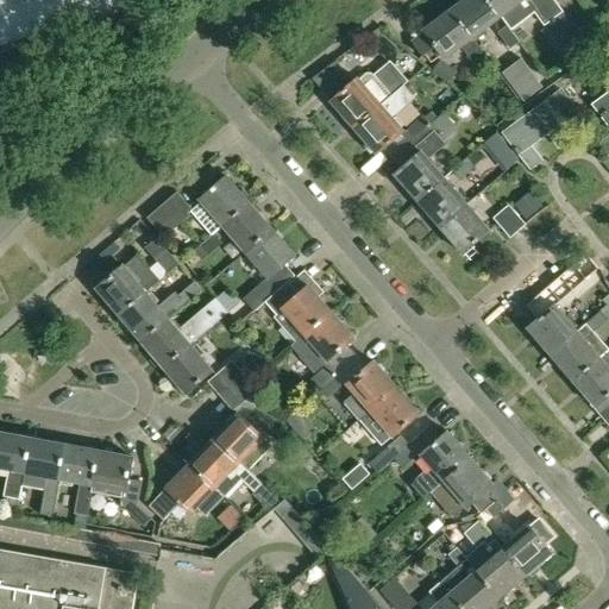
[(136,0),(0,0),(0,48),(137,2),(136,0)]
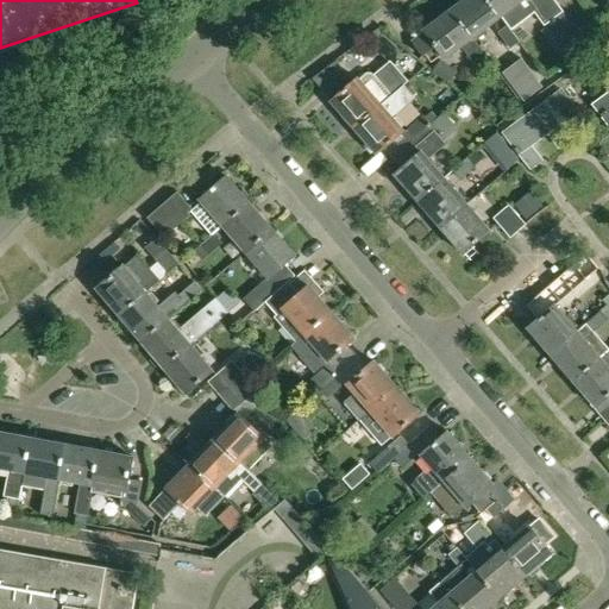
[(488,0),(465,0),(453,10),(475,38),(502,18),(488,0)]
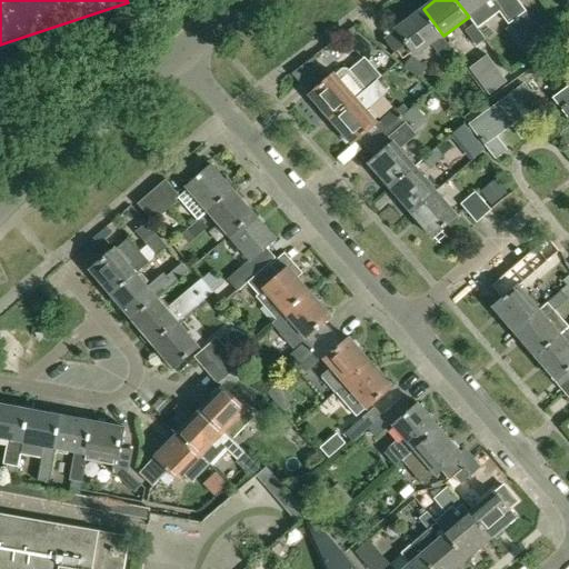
[(456,0),(469,17),(470,16),(479,28),(501,12),(510,23),(527,10),(519,0),(456,0)]
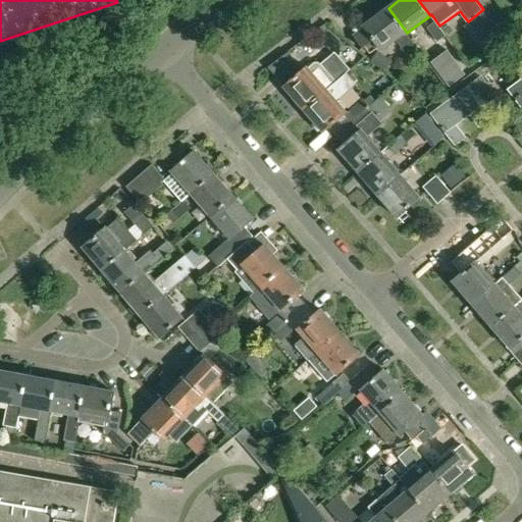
[(363,27),(352,35),(362,49),(365,47),(370,54),(378,47),(382,51),(397,41),(402,47),(412,40),(407,33),(388,8),(363,27)]
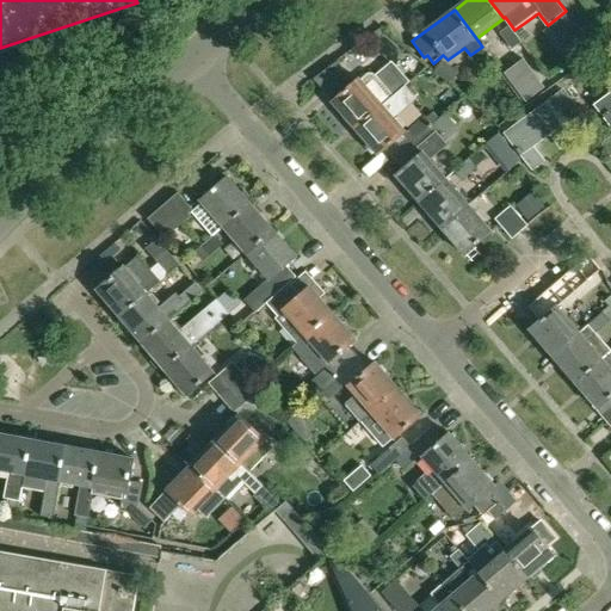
[(499,34),(512,49),(522,42),(508,26),(499,34)]
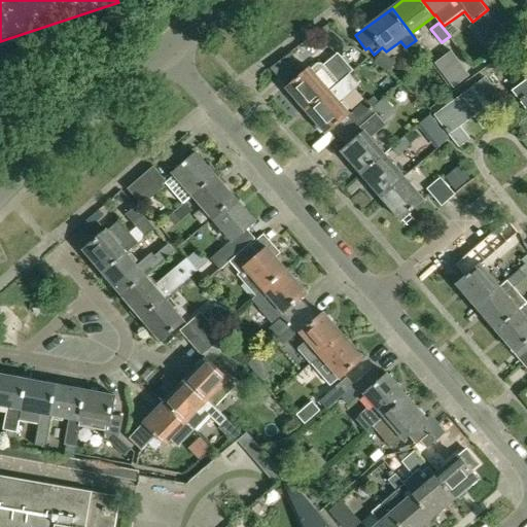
[(451,48),(434,61),(452,85),(468,73),(451,48)]
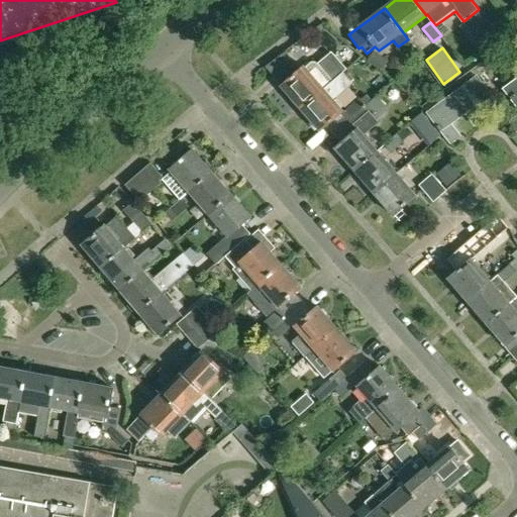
[(383,71),(388,63),(375,54),(369,62),(383,71)]
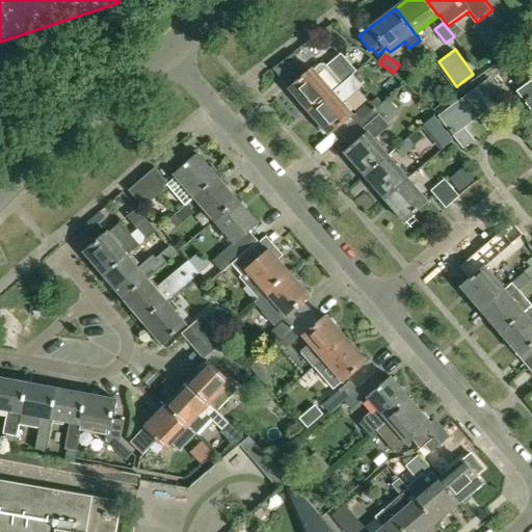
[(289,57),(274,70),(291,88),(311,111),(335,90),(344,83),(328,64),(325,62),(321,64),(316,69),(315,68),(304,76),(291,60),(289,57)]
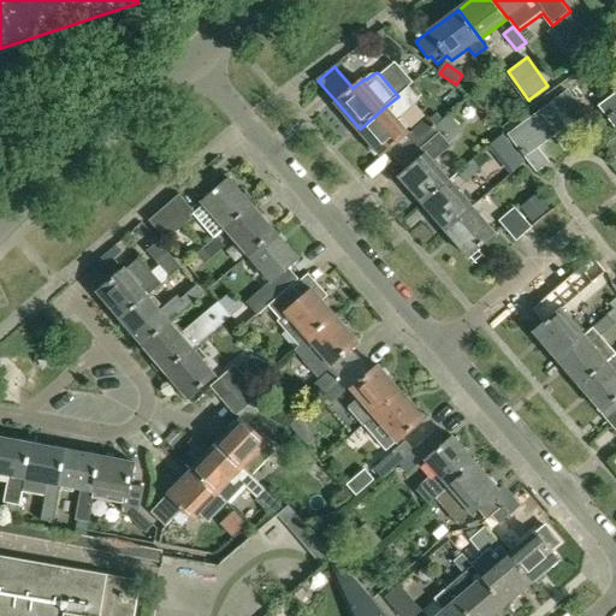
[(388,105),(360,129),(383,157),(389,150),(410,132),(408,129),(400,119),(420,101),(416,98),(408,88),(398,96),(388,105)]
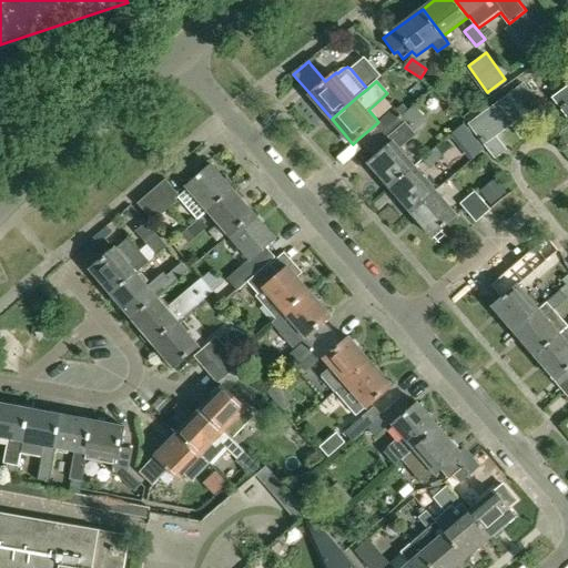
[(514,123),(513,124),(521,137),(531,129),(523,117),(540,103),(536,97),(535,98),(525,84),(498,103),(514,123)]
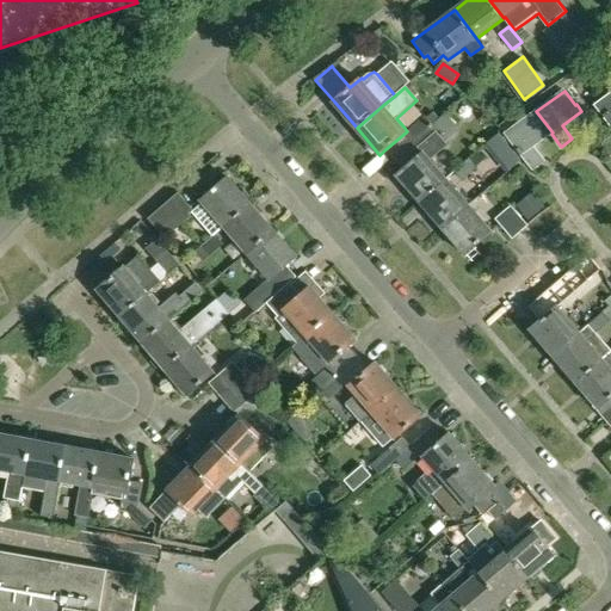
[(610,124),(610,141),(606,144),(610,152),(610,91),(596,103),(610,124)]
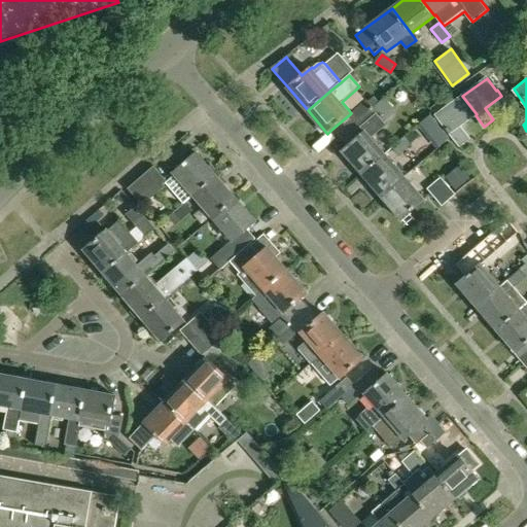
[(389,96),(384,101),(390,108),(391,109),(396,105),(389,96)]
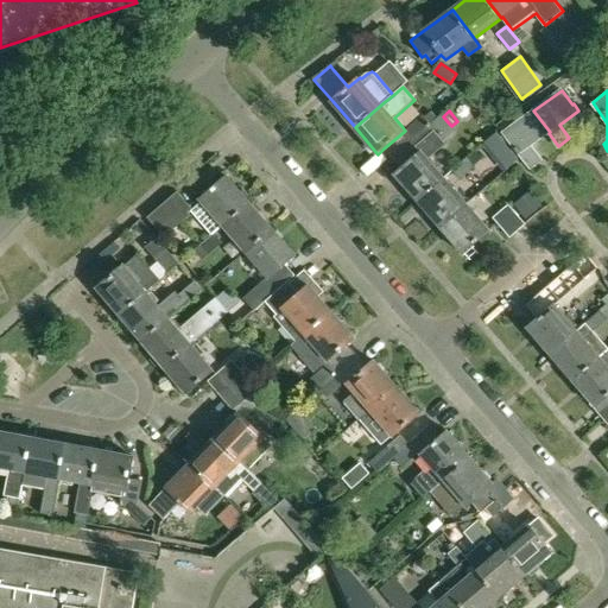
[(532,146),(549,133),(550,132),(533,111),(506,132),(517,147),(514,149),(519,156),(521,153),(531,166),(542,158),(532,146)]
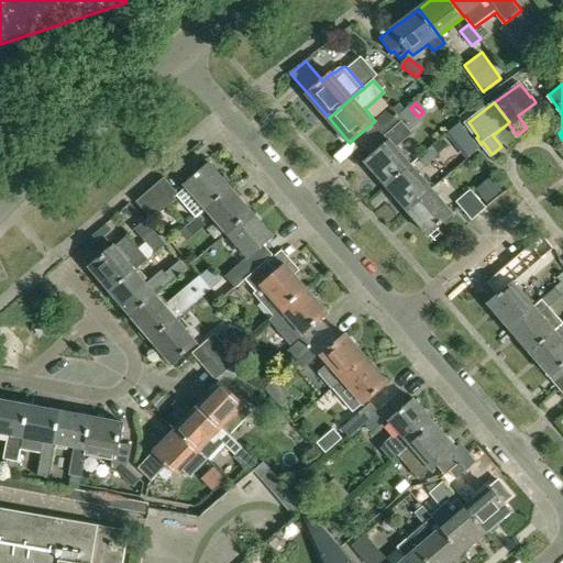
[(372,157),(366,162),(388,187),(414,164),(400,150),(398,146),(414,132),(411,130),(408,125),(418,117),(417,116),(410,108),(409,107),(405,110),(399,116),(400,117),(387,128),(392,133),(387,136),(390,141),(372,157)]
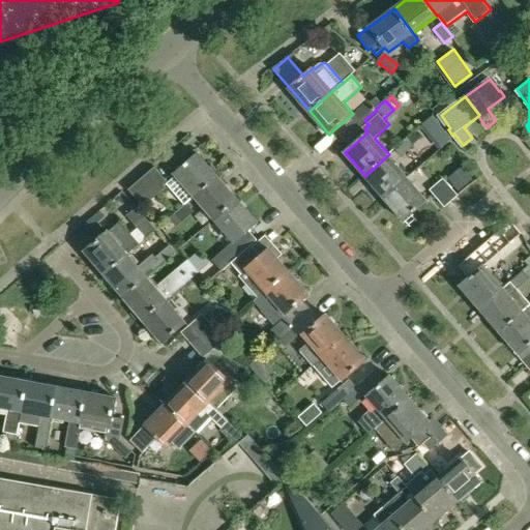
[(371,102),(358,113),(364,120),(377,110),(376,109),(371,102)]
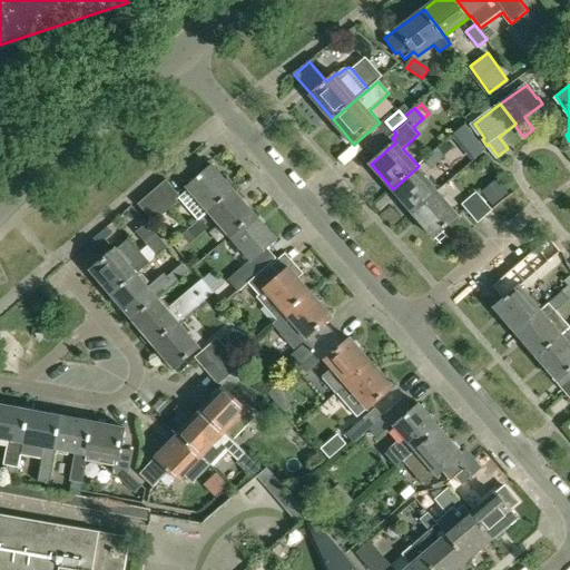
[(465,124),(454,133),(470,151),(480,143),(465,124)]
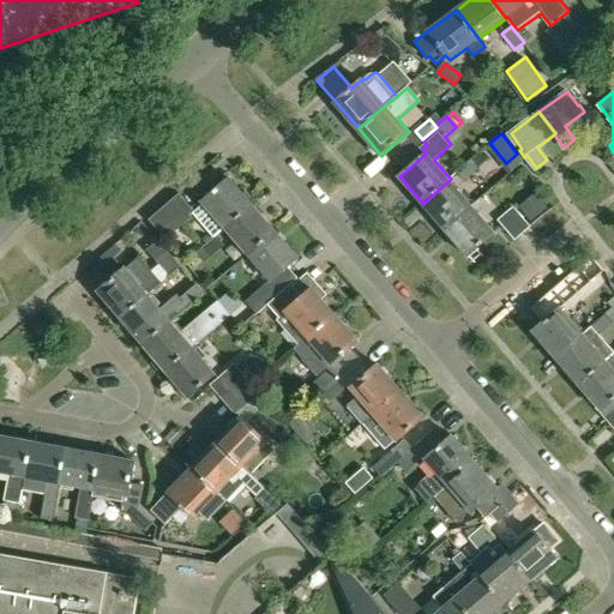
[(456,173),(464,182),(480,169),(471,158),(456,173)]
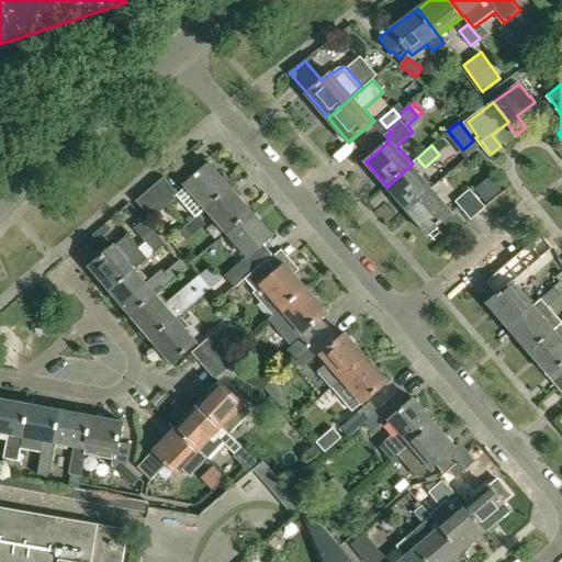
[(206,209),(232,188),(210,163),(186,184),(189,188),(180,195),(165,177),(136,201),(153,220),(179,197),(198,217),(206,209)]
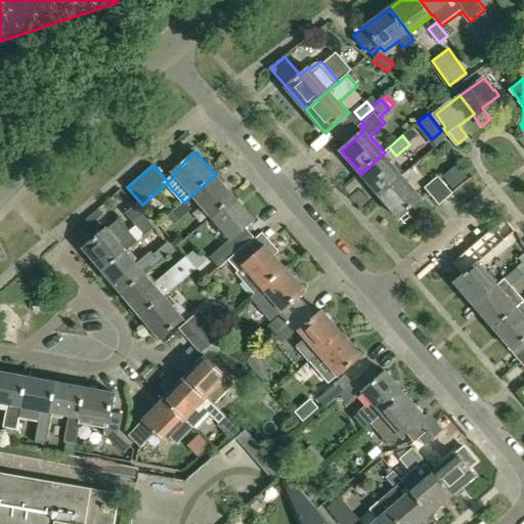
[(361,174),(381,197),(404,175),(385,153),(361,174)]
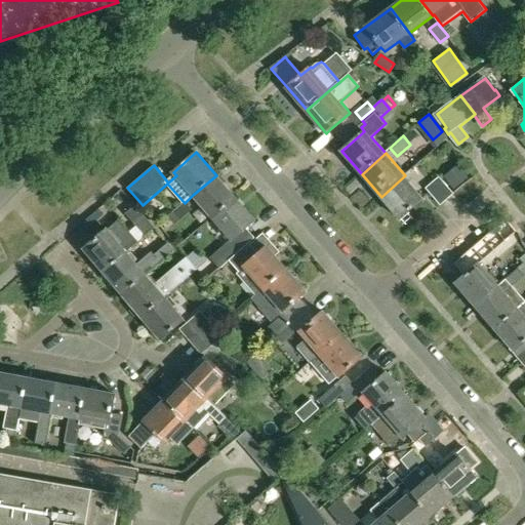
[(443,177),(454,190),(469,177),(457,165),(443,177)]
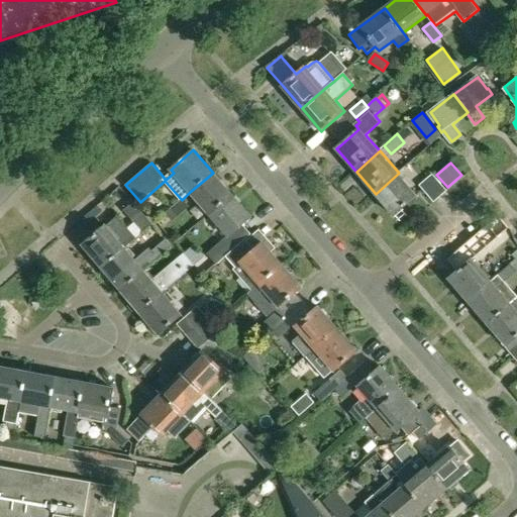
[(190,192),(209,214),(232,195),(213,173),(190,192)]
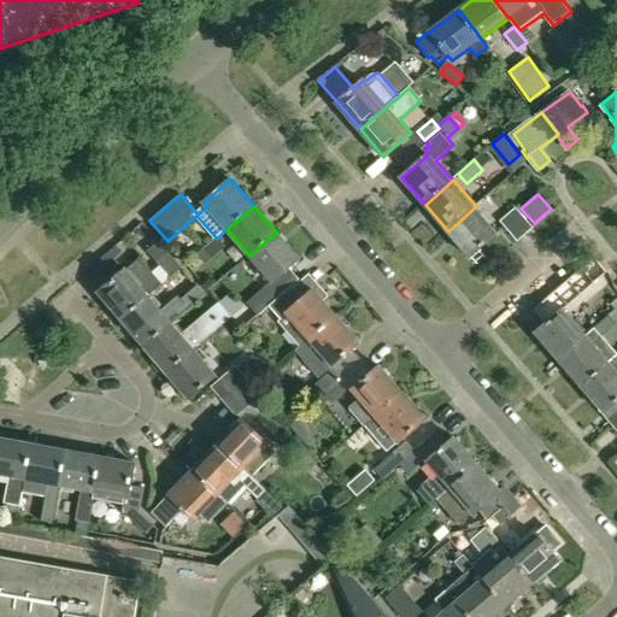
[(476,206),(448,231),(470,257),(499,233),(476,206)]
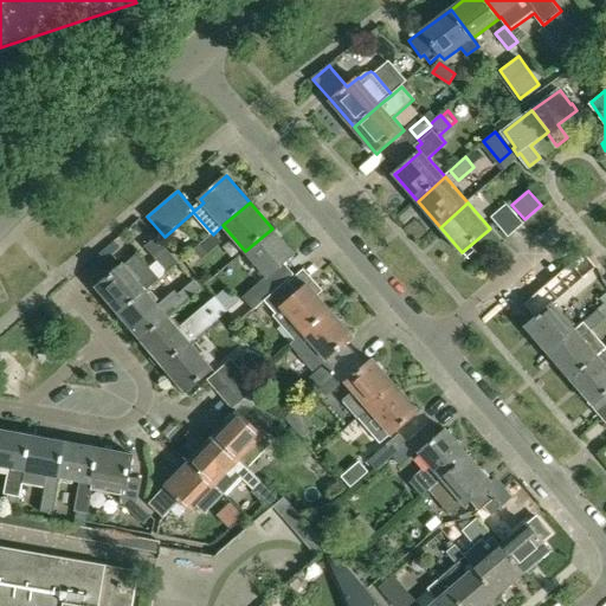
[(510,236),(524,223),(508,204),(494,217),(510,236)]
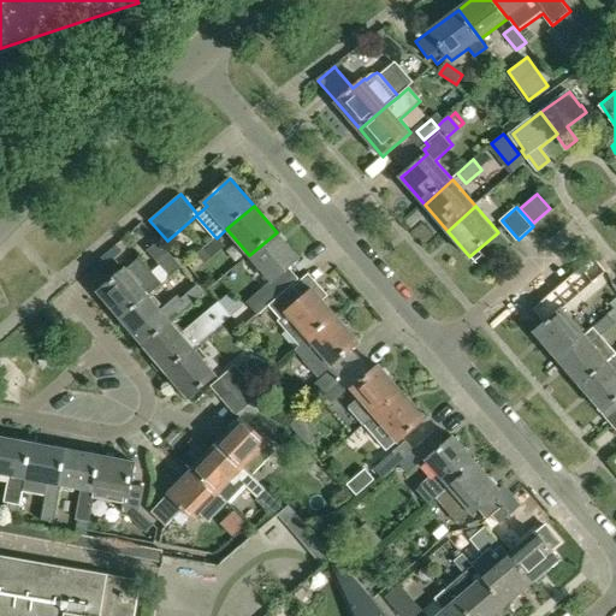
[(270,304),(291,286),(300,279),(290,267),(300,259),(277,232),(249,255),(271,280),(247,302),(258,315),(270,304)]
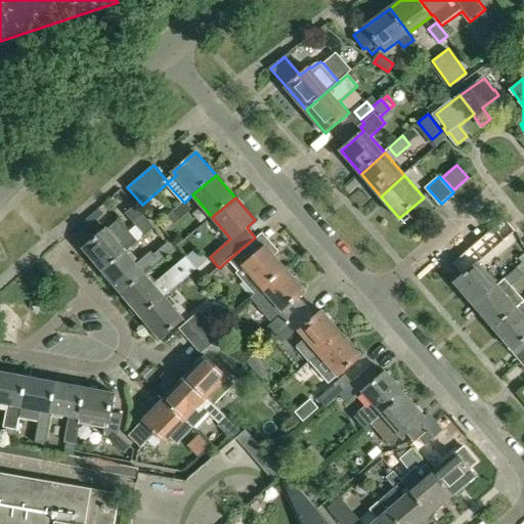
[(191,209),(185,202),(173,212),(179,219),(191,209)]
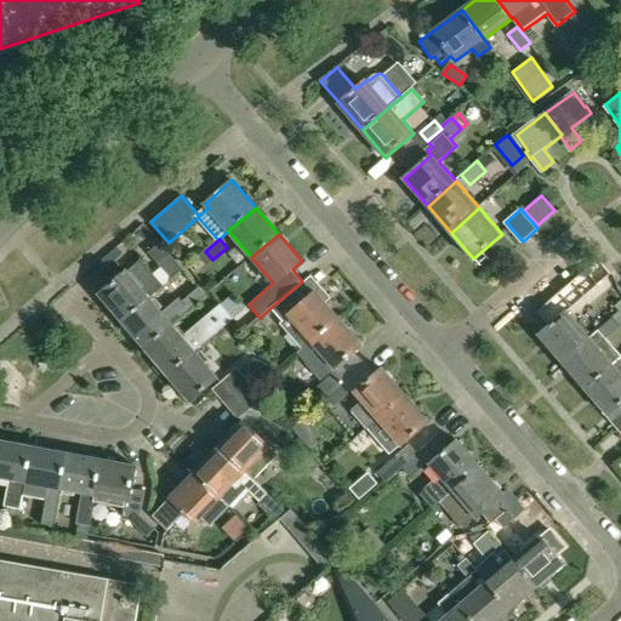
[(182,269),(170,255),(159,265),(171,279),(182,269)]
